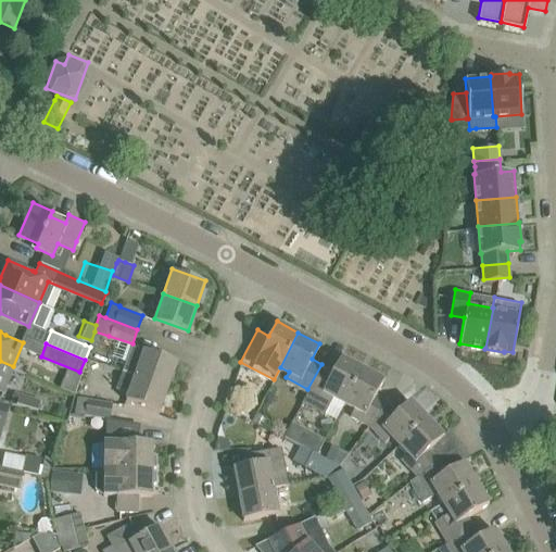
[(177,360),(143,348),(131,343),(122,368),(168,385),(177,360)]
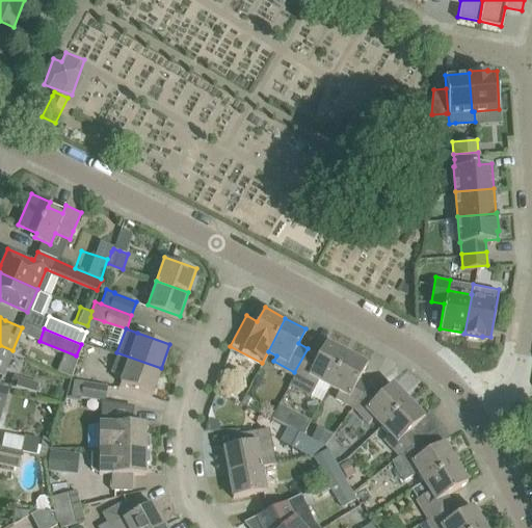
[(328,383),(346,350),(325,340),(318,353),(308,348),(294,372),(295,372),(289,383),(310,394),(311,393),(321,398),(329,384),(328,383)]
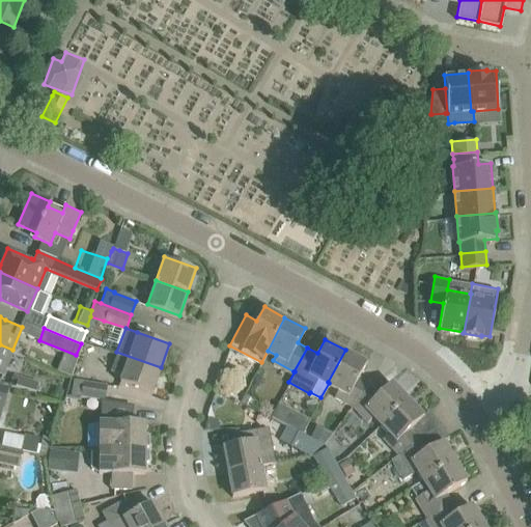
[(0,371),(2,372),(12,350),(0,344),(0,371)]
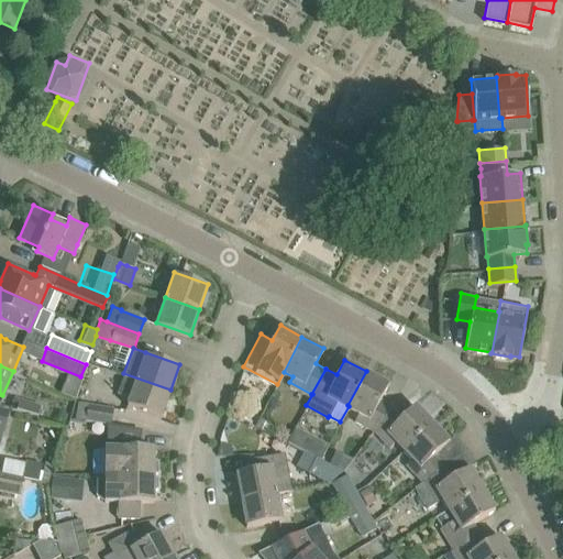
[(374,429),(393,405),(381,397),(388,383),(366,371),(348,405),(349,406),(357,412),(354,417),(374,429)]
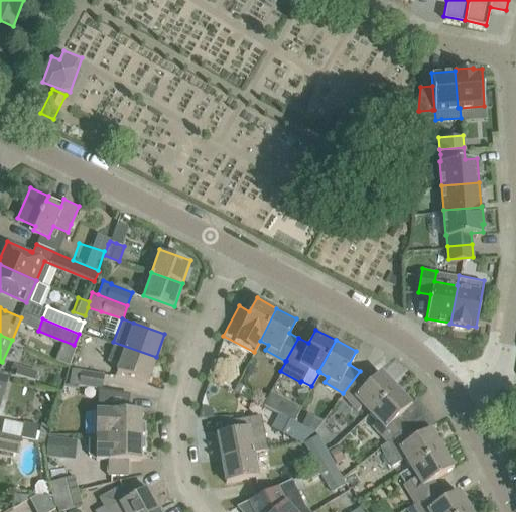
[(147,380),(156,357),(113,342),(108,358),(119,362),(117,369),(147,380)]
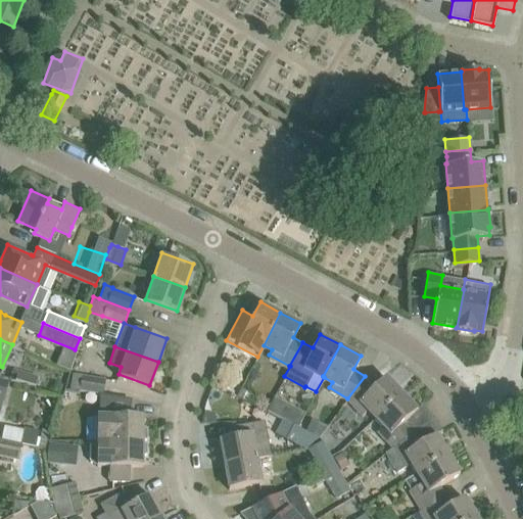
[(10,377),(63,393),(65,383),(13,368),(10,377)]
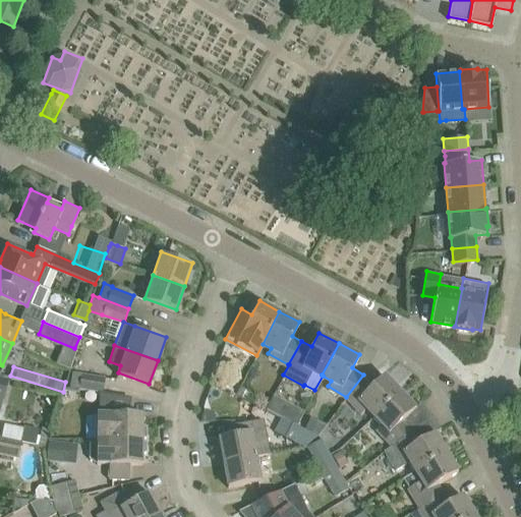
[(78,387),(102,391),(104,376),(81,371),(72,369),(70,386),(78,387)]
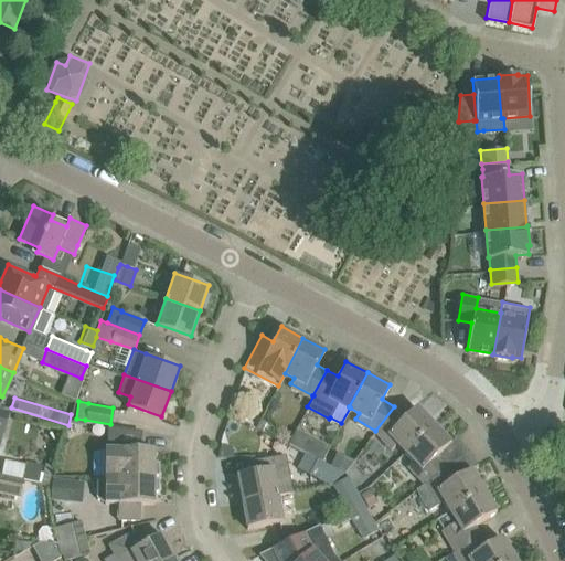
[(405,450),(434,423),(416,405),(404,416),(394,406),(375,431),(391,447),(397,441),(405,450)]
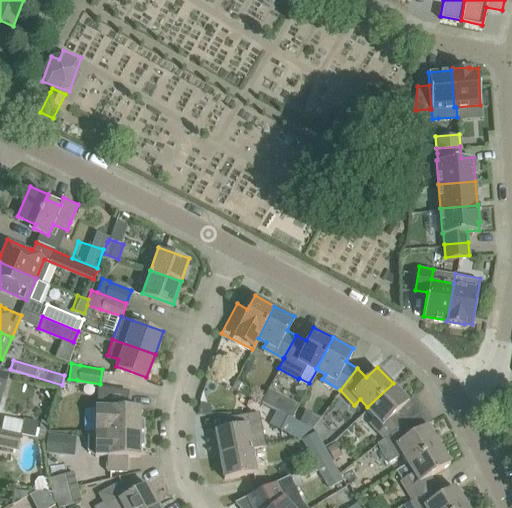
[(385,436),(406,420),(397,410),(408,399),(393,383),(367,407),(375,415),(370,420),(385,436)]
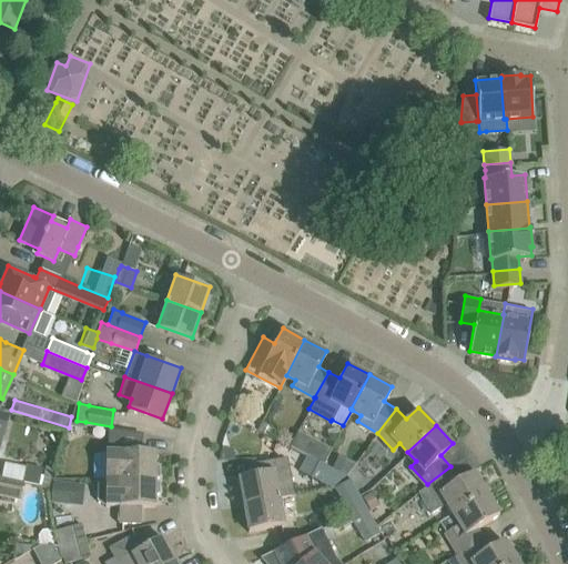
[(271,451),(272,442),(245,436),(244,446),(271,451)]
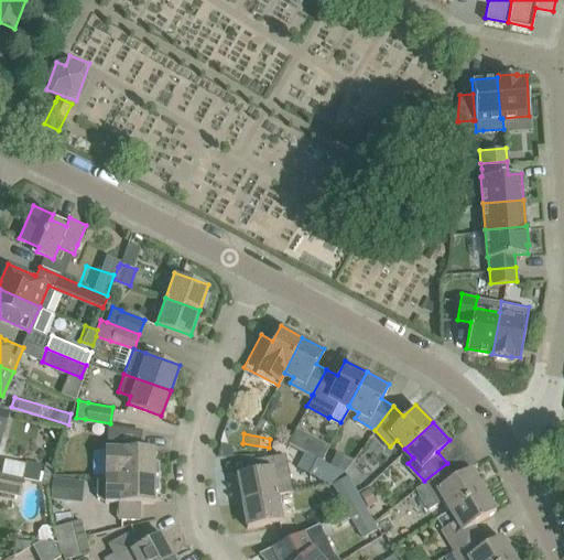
[(322,434),(312,453),(322,459),(332,440),(322,434)]
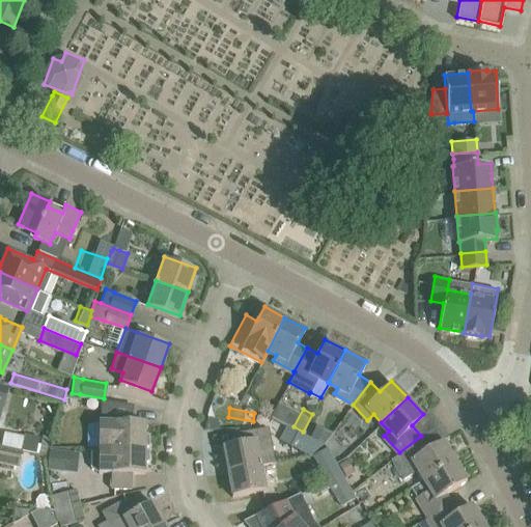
[(145,420),(111,420),(98,420),(96,445),(145,445),(145,420)]
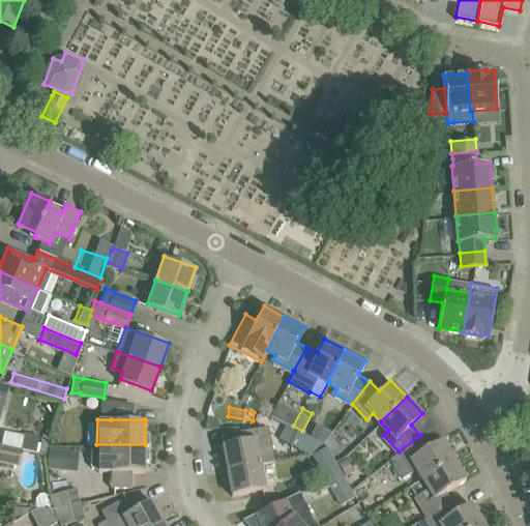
[(286,421),(278,436),(291,442),(299,446),(313,454),(317,450),(322,440),(311,435),(302,431),(293,426),(286,421)]
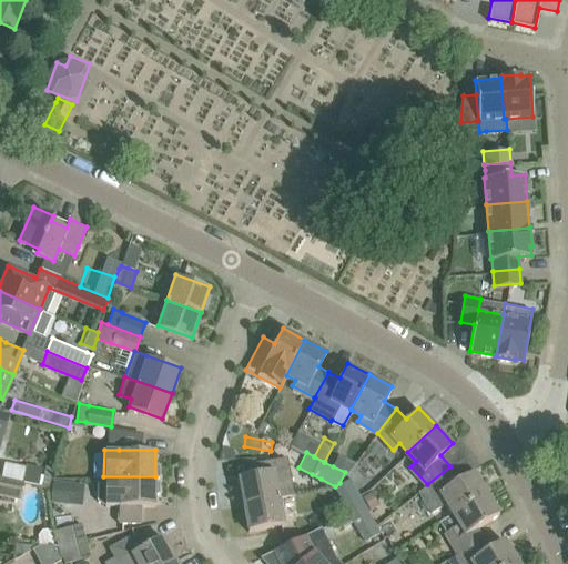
[(340,452),(333,466),(345,472),(346,472),(356,460),(340,452)]
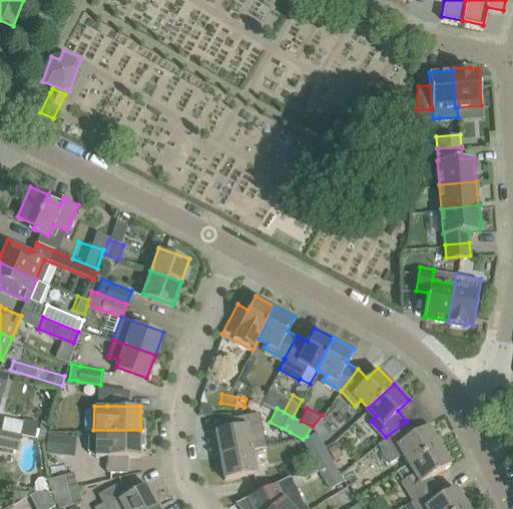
[(18,433),(34,436),(35,436),(46,438),(50,420),(41,418),(41,422),(38,421),(38,420),(22,417),(18,433)]
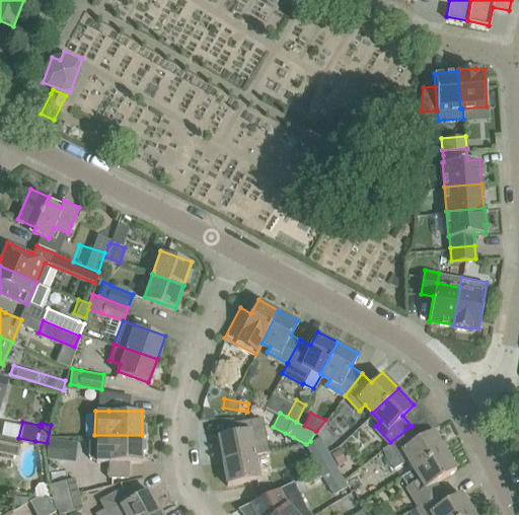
[(414,467),(444,449),(432,429),(419,437),(412,426),(390,442),(382,448),(393,466),(408,458),(414,467)]
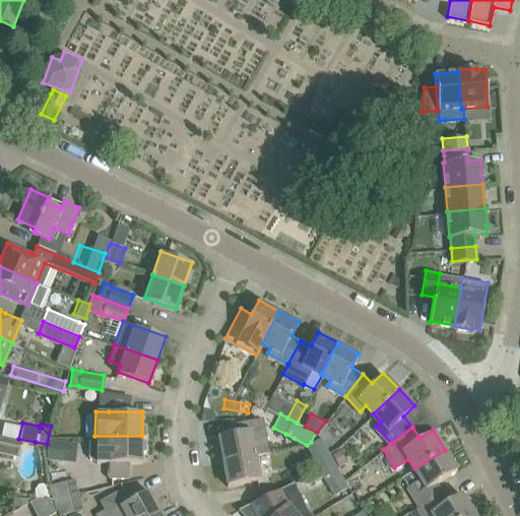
[(222,459),(257,453),(252,429),(218,435),(222,459)]
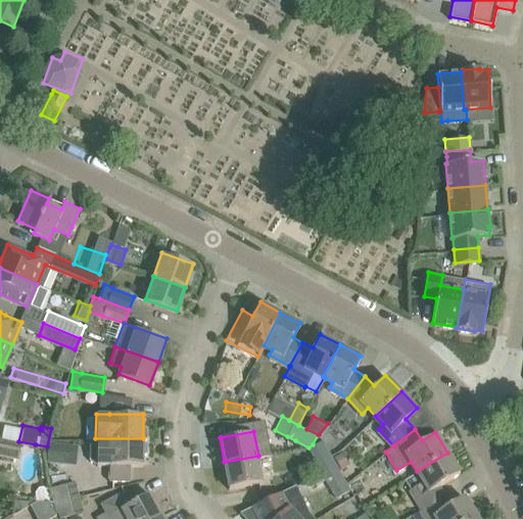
[(18,441),(0,437),(0,453),(16,457),(16,456),(32,459),(35,444),(18,441)]
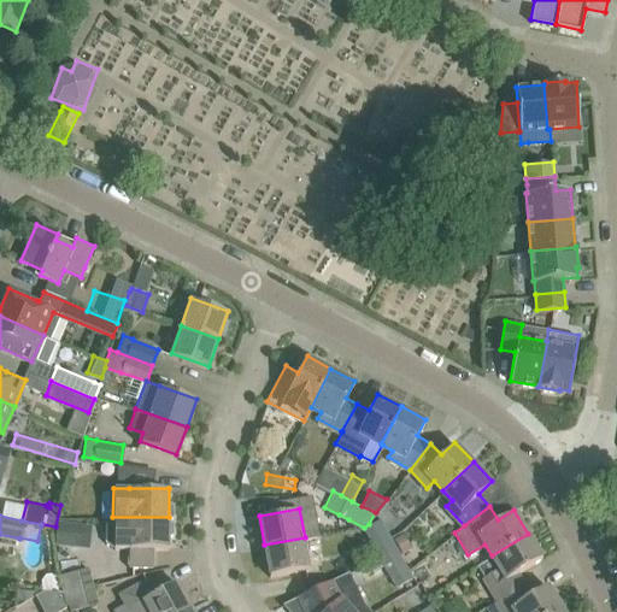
[(169,547),(169,517),(112,517),(112,522),(106,522),(106,541),(115,541),(113,548),(129,548),(129,565),(153,565),(153,547),(169,547)]
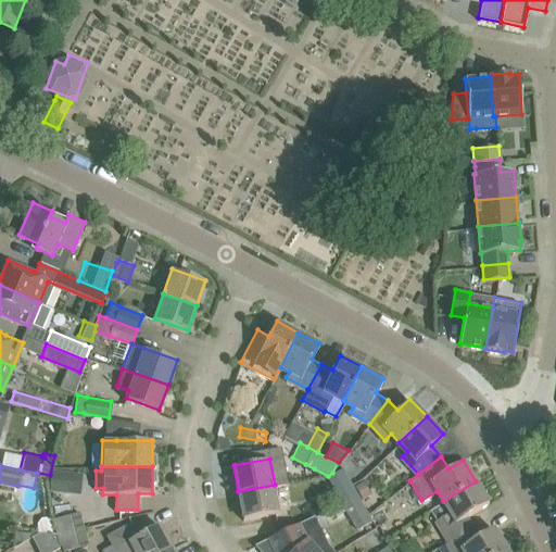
[(73,471),(52,467),(50,488),(71,491),(73,471)]
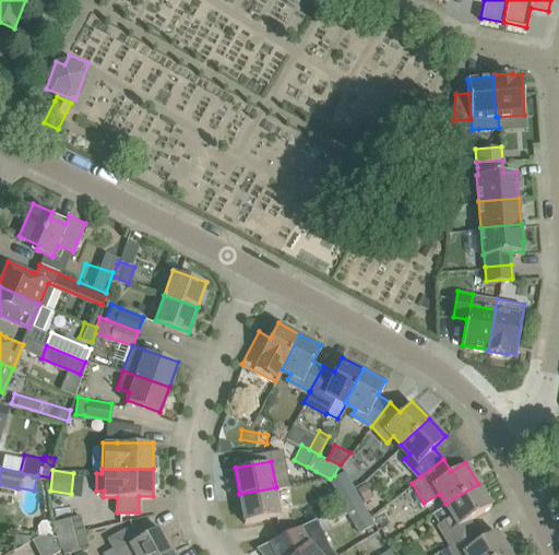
[(344,505),(359,496),(345,470),(334,475),(330,479),(344,505)]
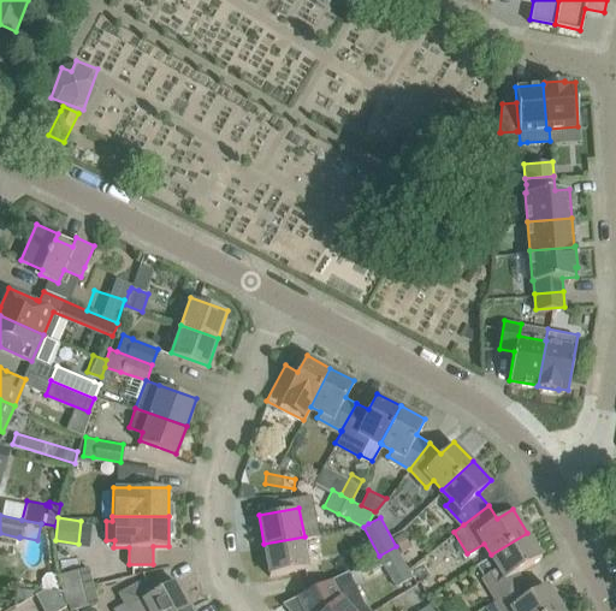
[(496,598),(523,581),(517,570),(542,556),(527,533),(491,555),(477,563),(484,574),(483,575),(496,598)]
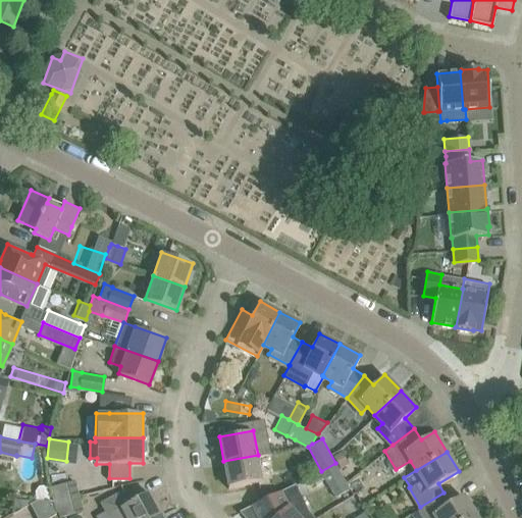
[(228,485),(249,482),(262,479),(258,455),(223,461),(228,485)]
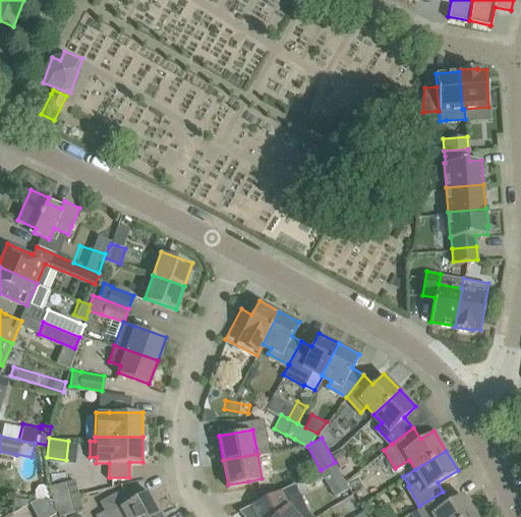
[(334,495),(346,487),(349,486),(335,462),(321,470),(334,495)]
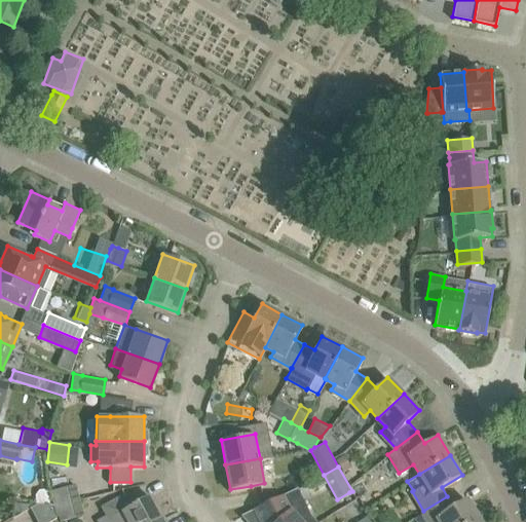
[(54,505),(80,498),(76,482),(50,488),(54,505)]
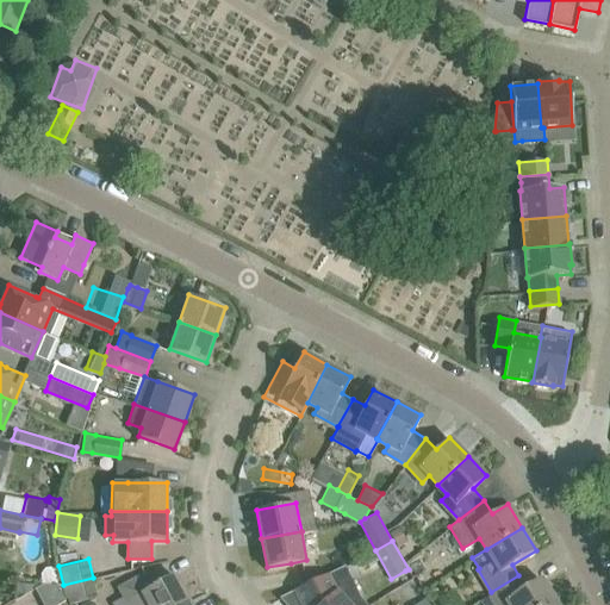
[(362,604),(367,602),(361,594),(344,562),(293,587),(300,604),(299,604),(362,604)]
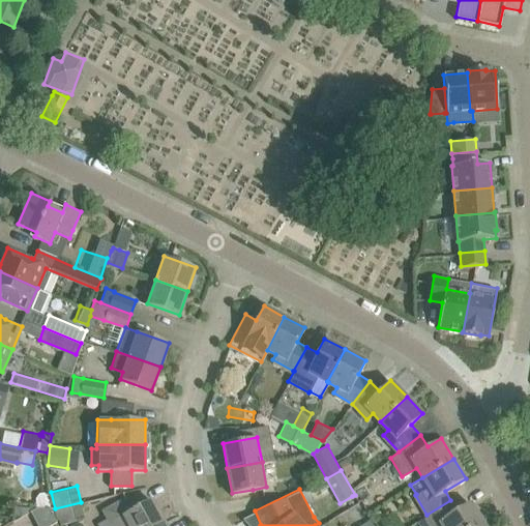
[(151,498),(134,508),(126,496),(104,508),(113,525),(154,525),(164,521),(151,498)]
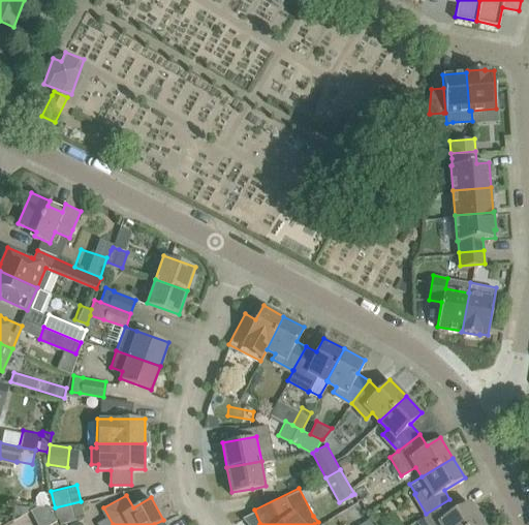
[(473,524),(481,521),(469,500),(456,508),(449,499),(426,514),(433,524),(473,524)]
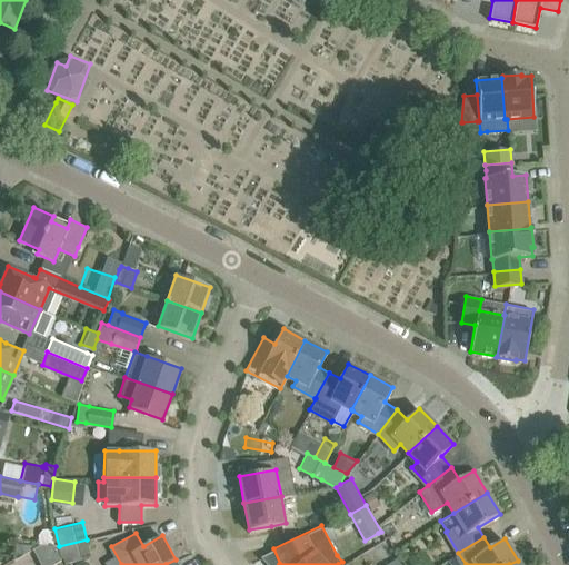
[(59,546),(62,563),(90,555),(87,539),(59,546)]
